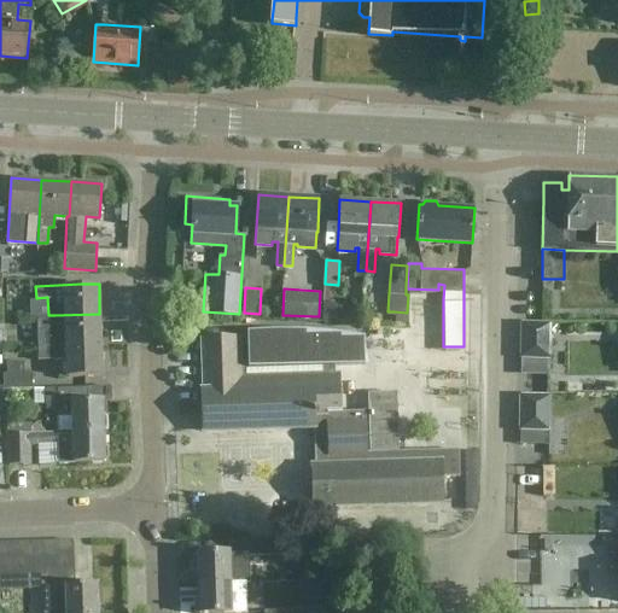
[(68,344),(100,343),(99,314),(54,315),(54,327),(53,327),(53,344),(68,343),(68,344)]
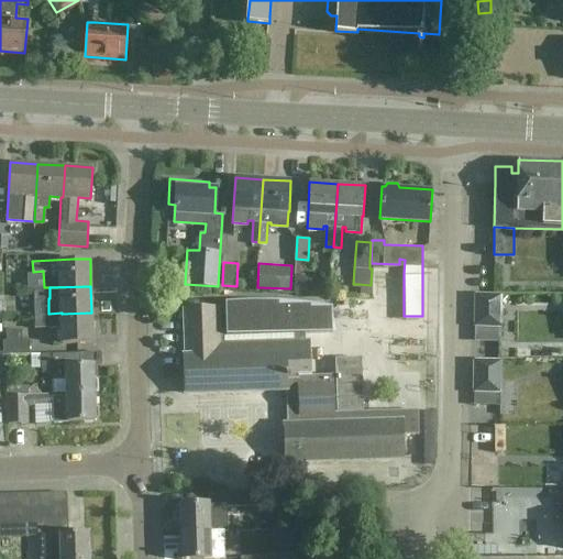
[(44,287),(33,287),(33,299),(48,298),(50,298),(50,287),(44,287)]
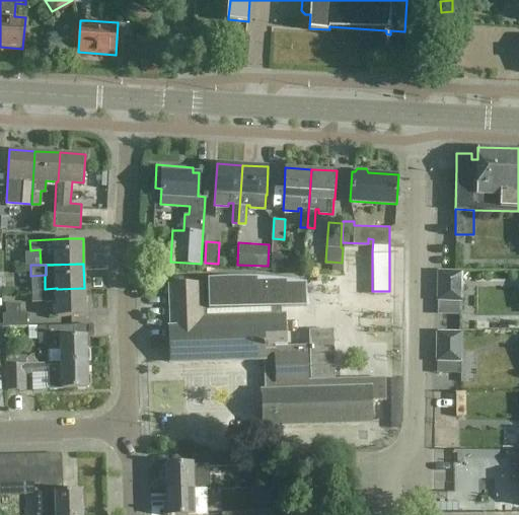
[(437,298),(439,298),(460,298),(461,298),(461,270),(437,270),(437,298)]
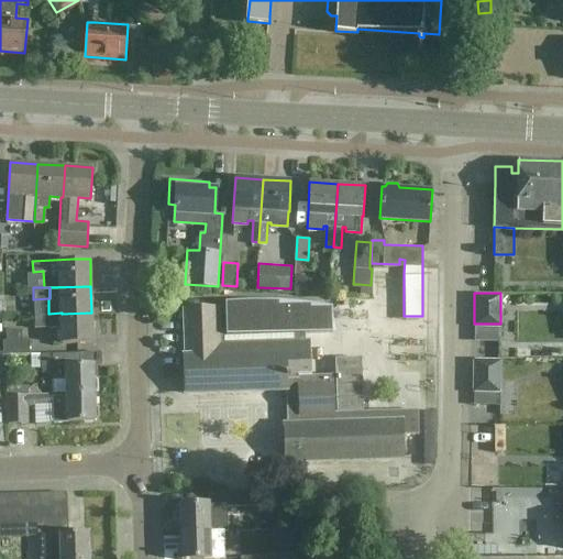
[(310,338),(304,338),(304,330),(332,328),(331,304),(310,302),(284,299),(264,299),(224,300),(225,328),(219,329),(218,305),(186,306),(187,340),(190,340),(190,353),(184,353),(185,391),(287,387),(288,423),(284,423),(285,459),(405,456),(404,433),(420,433),(419,407),(364,409),(363,354),(335,355),(338,410),(335,410),(334,372),(311,373),(310,338)]
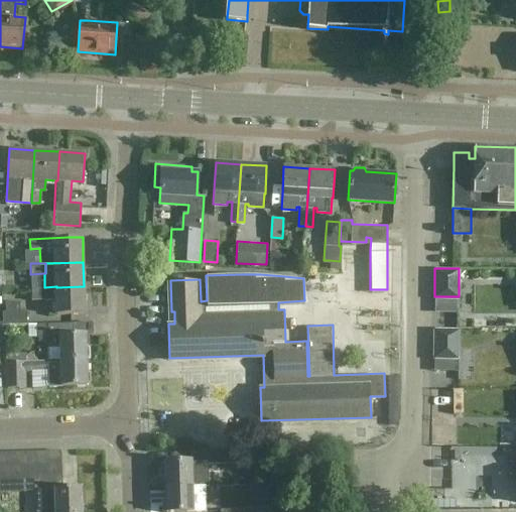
[(57,312),(69,312),(85,312),(84,286),(56,287),(56,286),(44,287),(31,287),(32,298),(56,297),(57,312)]
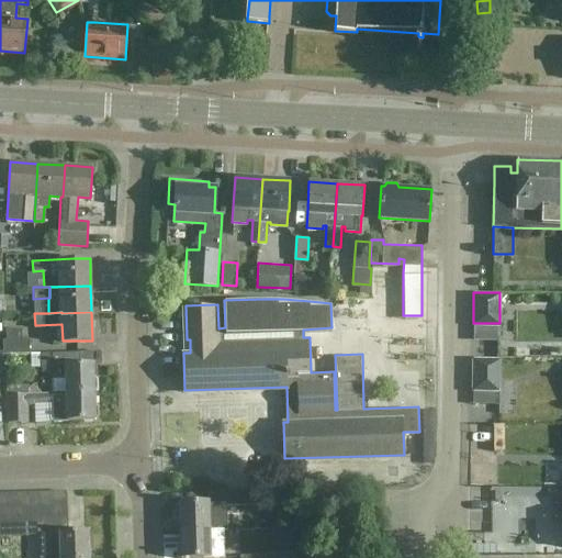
[(498,323),(475,323),(475,336),(497,336),(497,337),(498,323)]
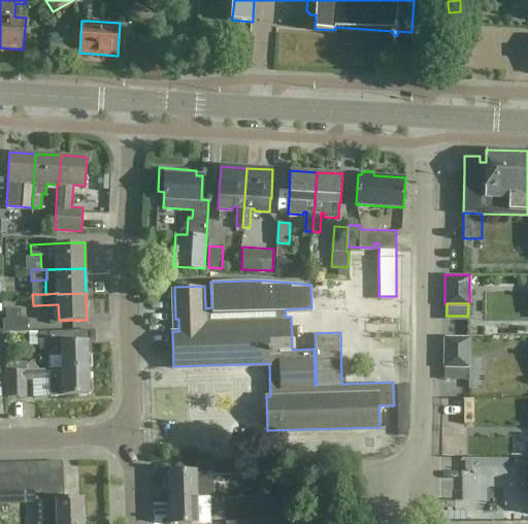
[(27,316),(2,317),(2,330),(28,329),(27,316)]
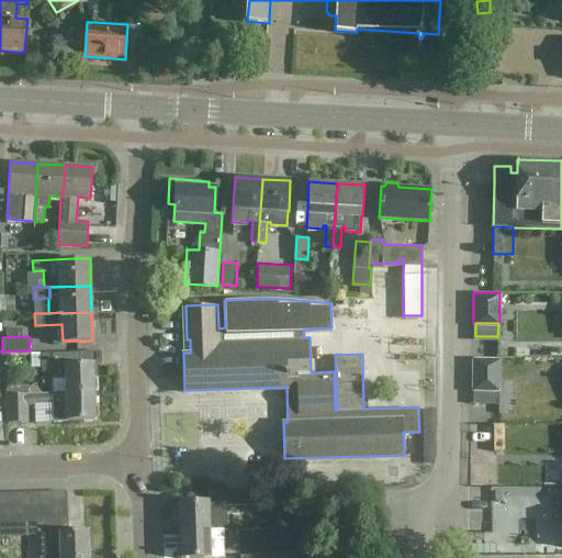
[(57,392),(94,390),(92,361),(80,363),(80,350),(30,352),(30,360),(42,360),(42,369),(56,368),(57,391),(57,392)]
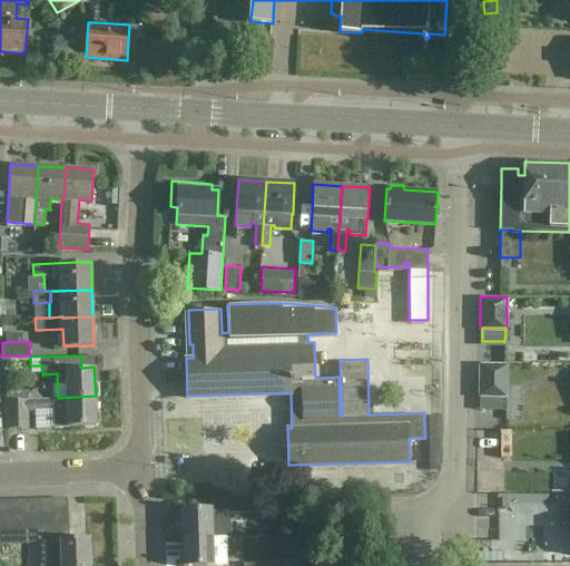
[(505,394),(507,363),(480,363),(479,394),(505,394)]
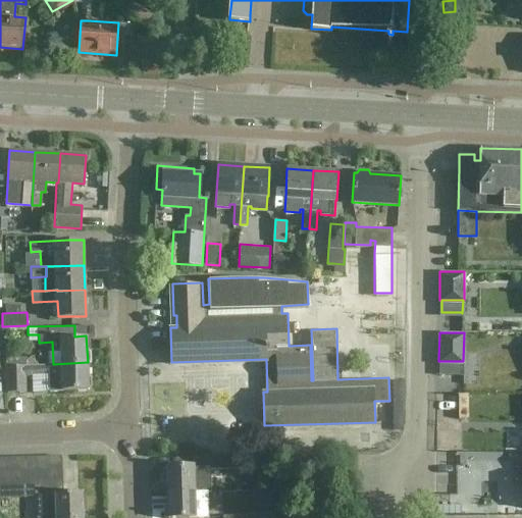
[(53,364),(53,363),(7,365),(8,391),(27,390),(25,374),(49,373),(50,391),(81,390),(89,389),(88,362),(53,364)]
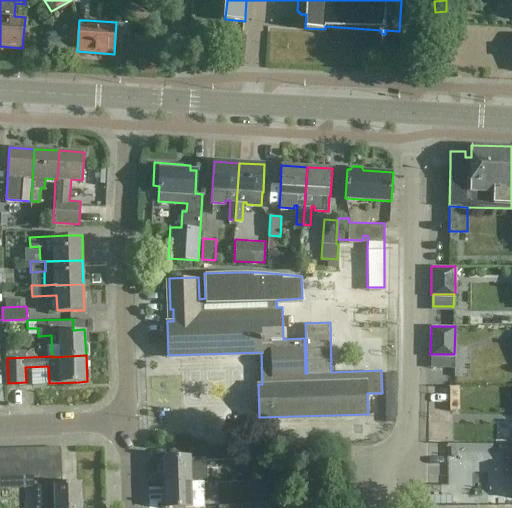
[(267,443),(267,429),(254,429),(254,443),(267,443)]
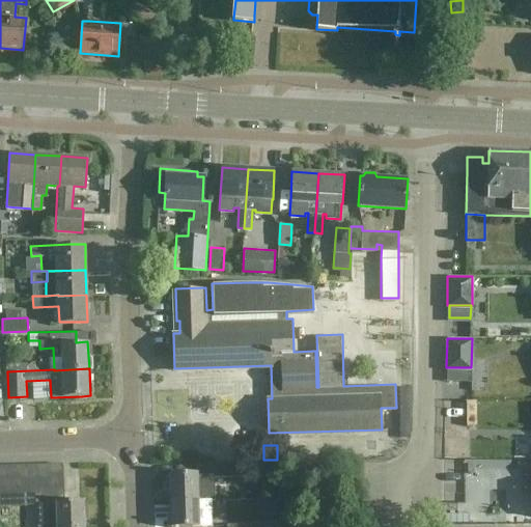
[(171,500),(211,499),(215,499),(214,476),(245,474),(245,462),(207,463),(207,473),(198,473),(170,473),(171,500)]
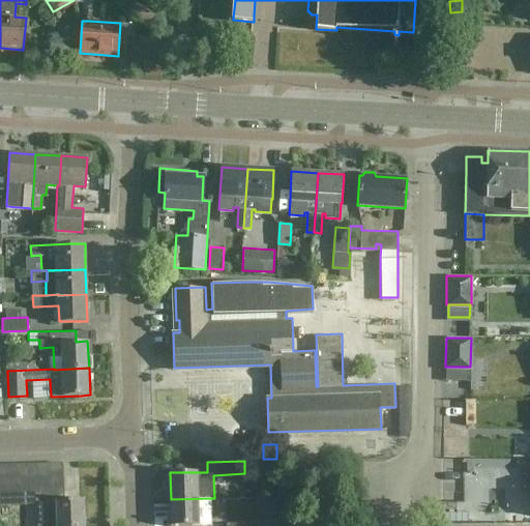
[(49,462),(36,463),(37,489),(50,488),(49,462)]
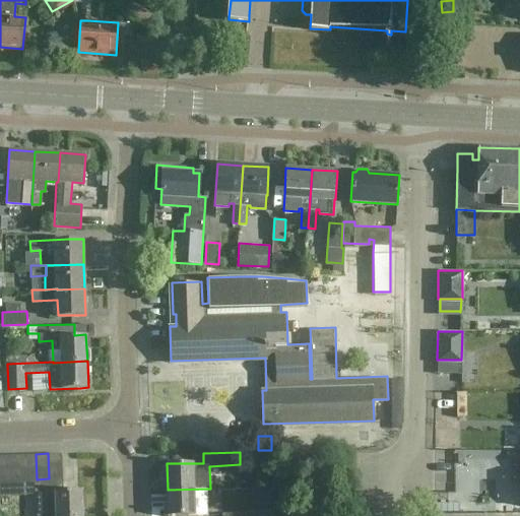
[(49,478),(62,478),(61,453),(48,453),(49,478)]
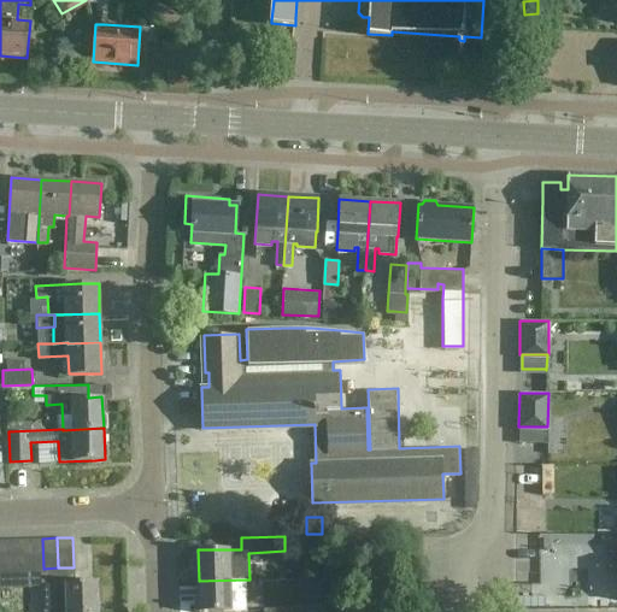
[(0,570),(13,570),(12,539),(0,539),(0,570)]
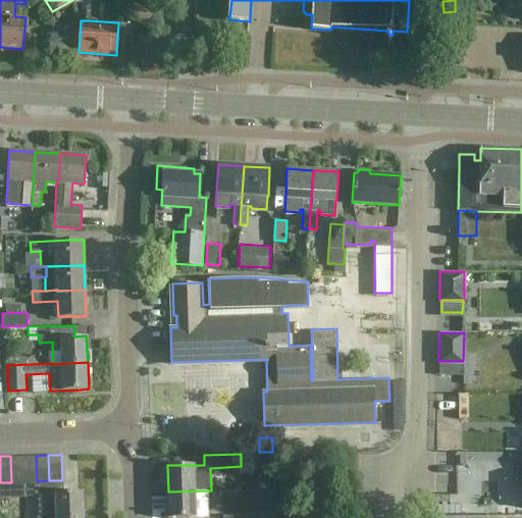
[(23,481),(22,456),(10,456),(11,482),(23,481)]
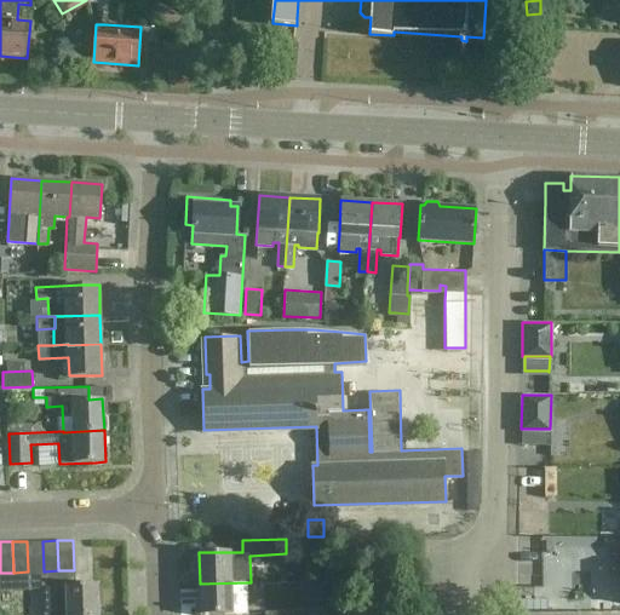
[(44,572),(42,541),(27,541),(28,572),(33,572),(44,572)]
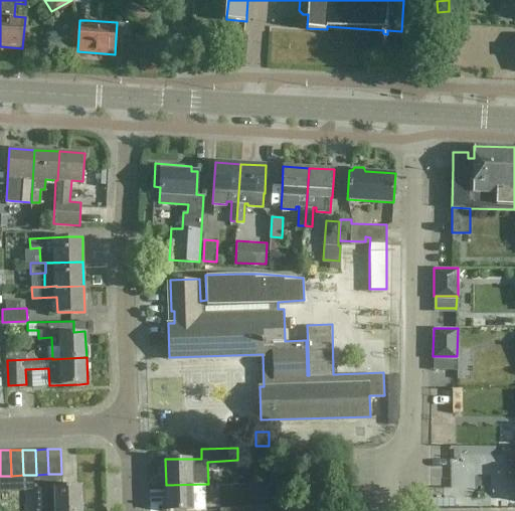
[(27,475),(23,475),(11,476),(0,476),(0,490),(27,489),(27,475)]
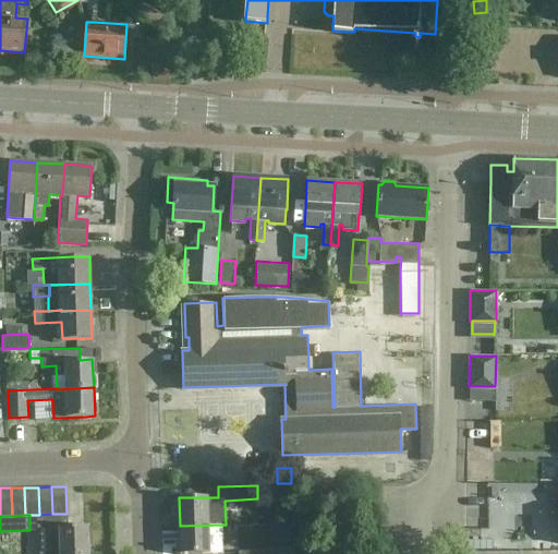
[(181,553),(209,553),(222,553),(221,525),(180,526),(181,553)]
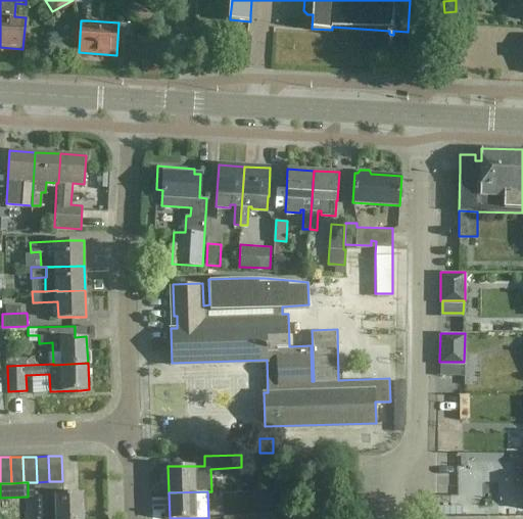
[(55,493),(55,505),(37,506),(37,518),(72,518),(83,518),(82,492),(55,493)]
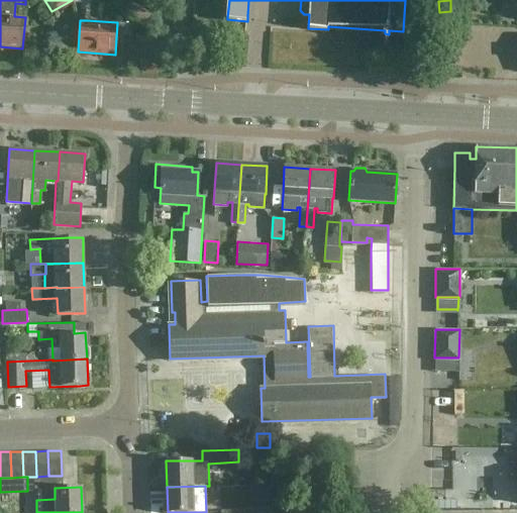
[(277,512),(277,499),(260,500),(261,512),(277,512)]
